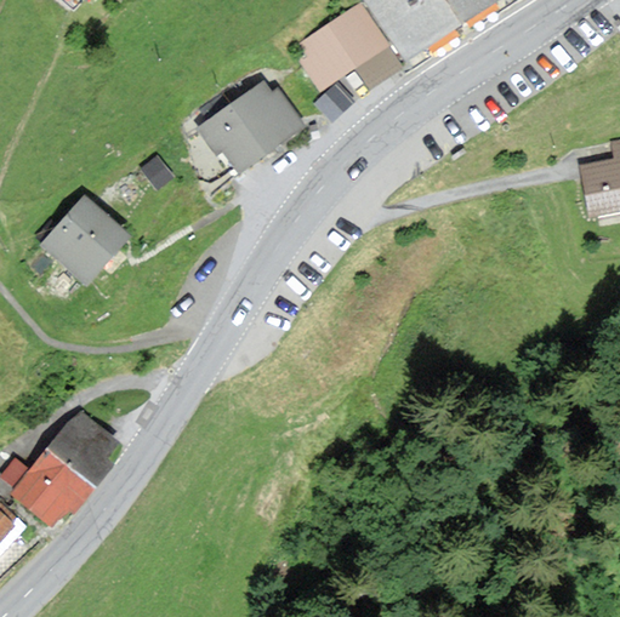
[(371,0),(408,51),(482,0),(371,0)]
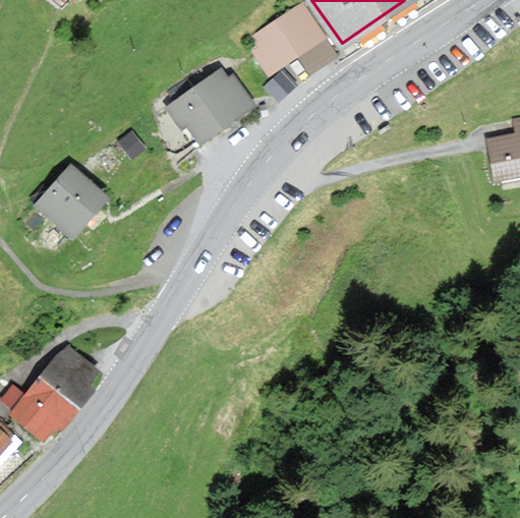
[(319,40),(297,5),(240,40),(262,74),(319,40)]
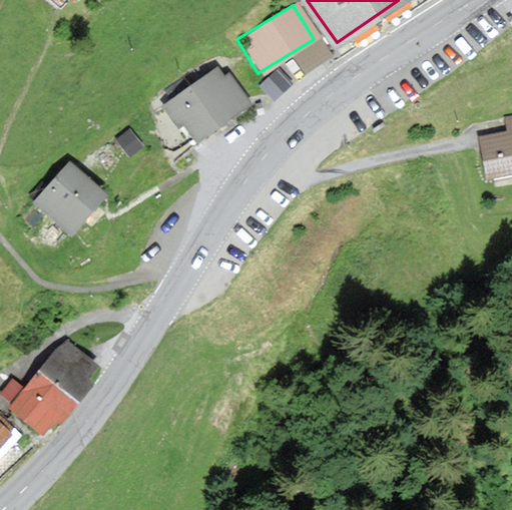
[(287,83),(274,69),(254,85),(268,99),(287,83)]
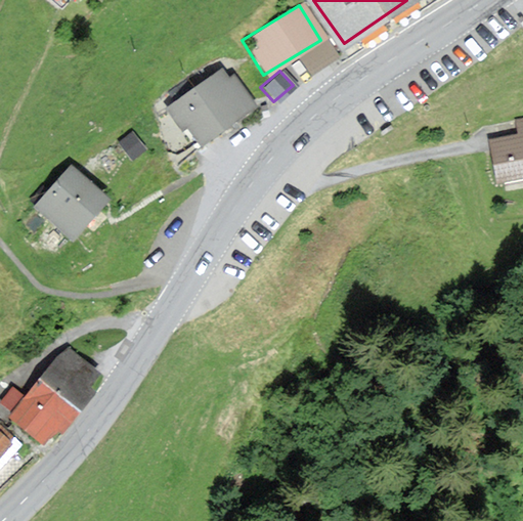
[(228,82),(222,73),(169,107),(181,125),(189,120),(201,138),(254,104),(235,77),(228,82)]
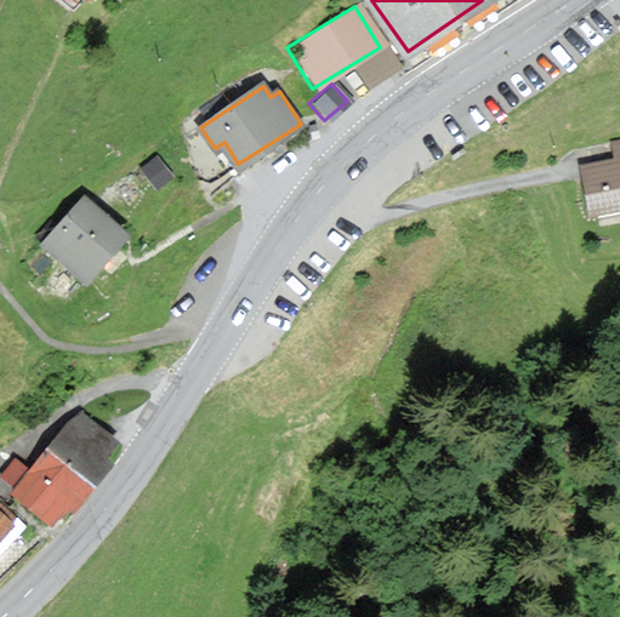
[(619,203),(619,140),(614,141),(618,158),(584,165),(593,209),(619,203)]
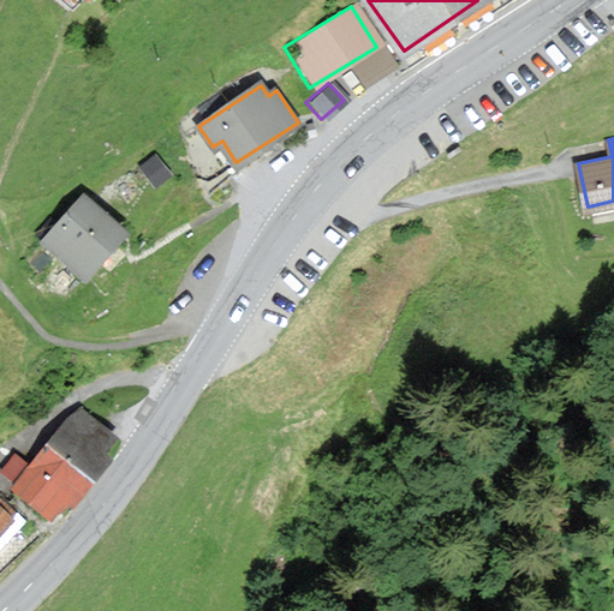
[(172,172),(154,150),(137,163),(155,186),(172,172)]
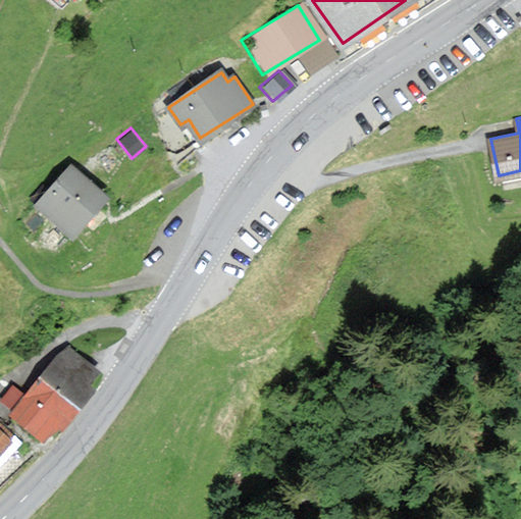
[(109,198),(69,163),(34,205),(72,240),(109,198)]
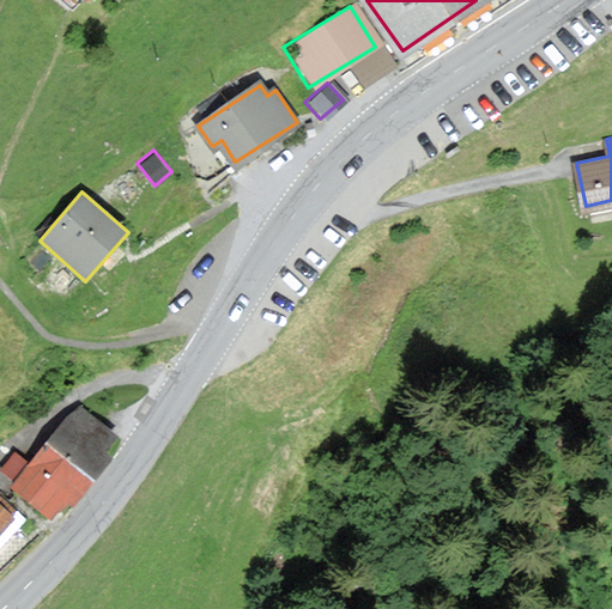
[(121,437),(78,401),(29,460),(16,449),(0,466),(12,476),(6,483),(52,522),(66,504),(73,506),(114,457),(108,452),(121,437)]
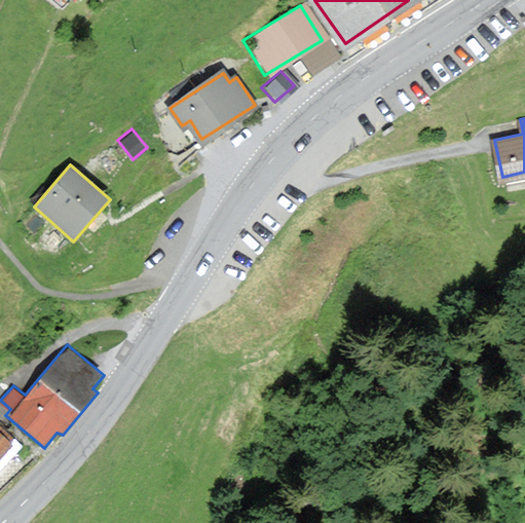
[(0,481),(24,455),(13,447),(19,442),(1,425),(0,425),(0,481)]
